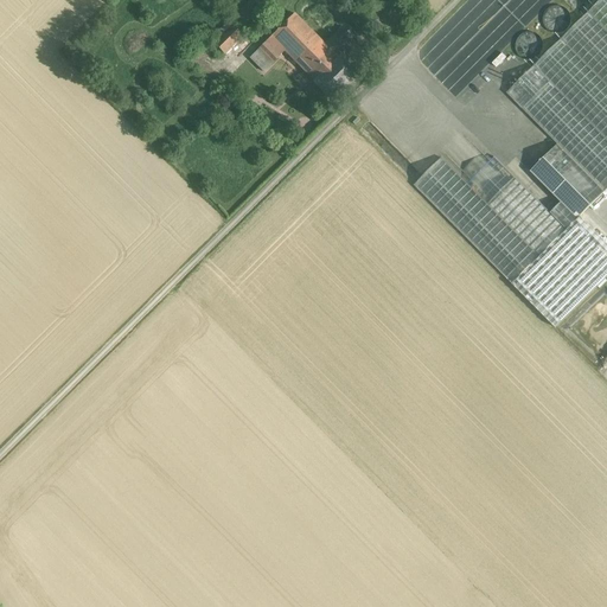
[(256,0),(250,0),(210,40),(224,55),(268,12),(256,0)]
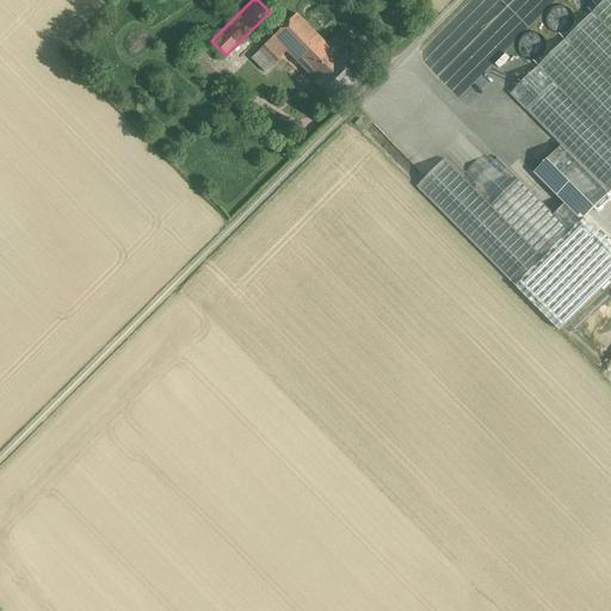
[(554,215),(518,178),(491,205),(444,160),(417,186),(560,329),(610,278),(610,245),(584,218),(610,190),(610,0),(604,0),(511,93),(568,152),(551,168),(545,161),(534,173),(565,204),(554,215)]
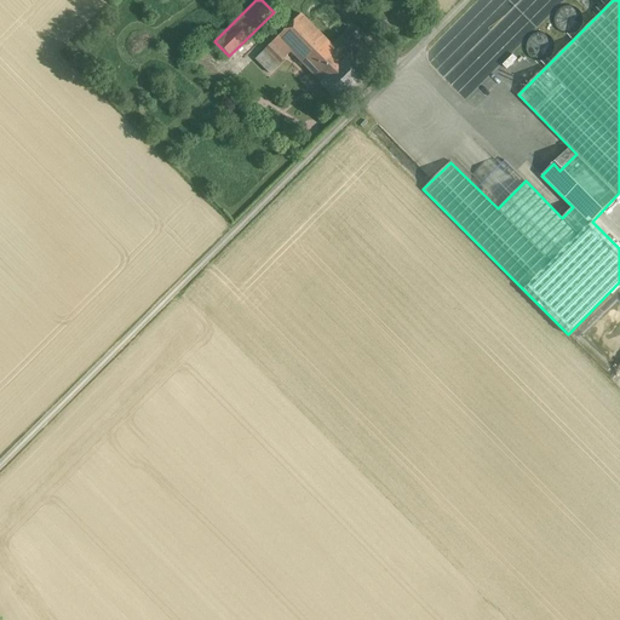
[(431,67),(466,99),(501,62),(500,50),(504,46),(500,42),(493,42),(484,51),(474,51),(472,5),(460,18),(458,18),(426,52),(431,57),(431,67)]
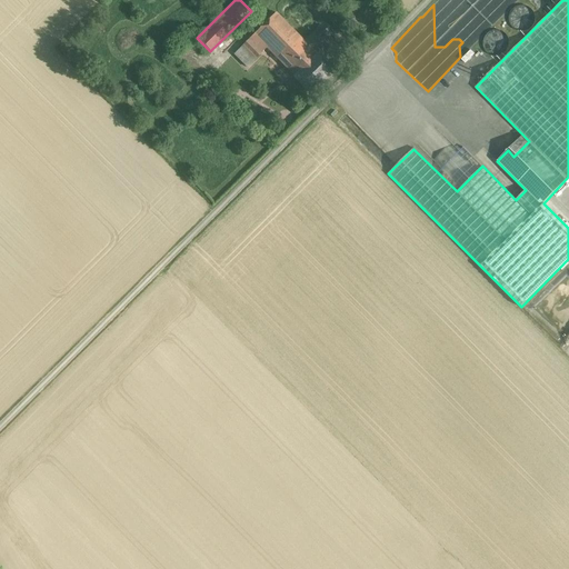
[(273,13),(253,33),(266,46),(286,26),(273,13)]
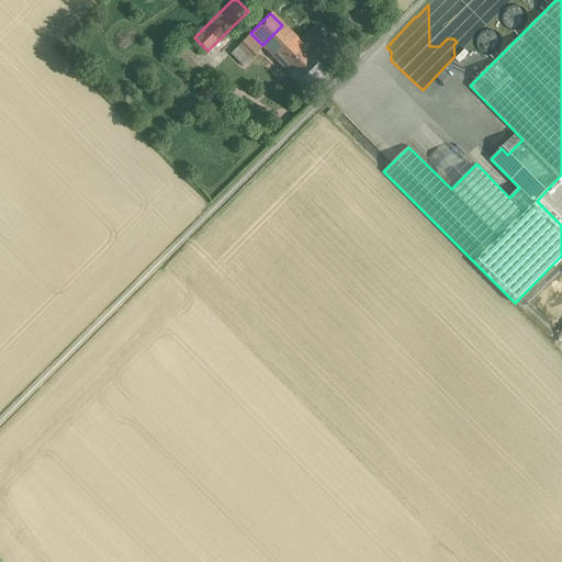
[(315,24),(299,42),(308,52),(325,34),(315,24)]
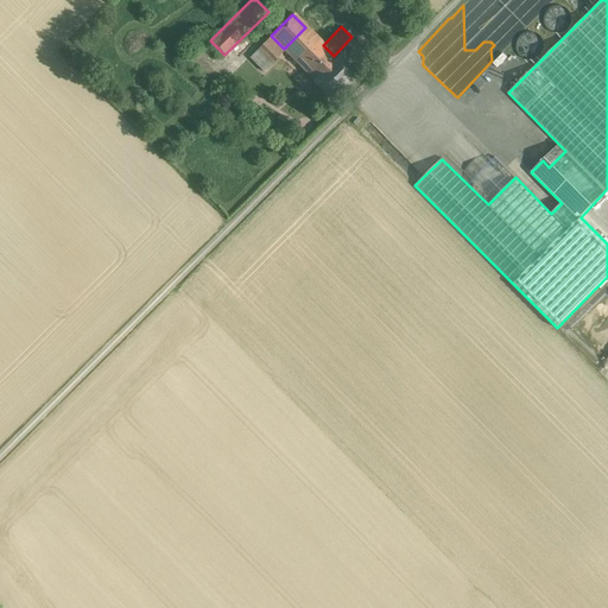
[(305,27),(284,49),(302,67),(323,45),(305,27)]
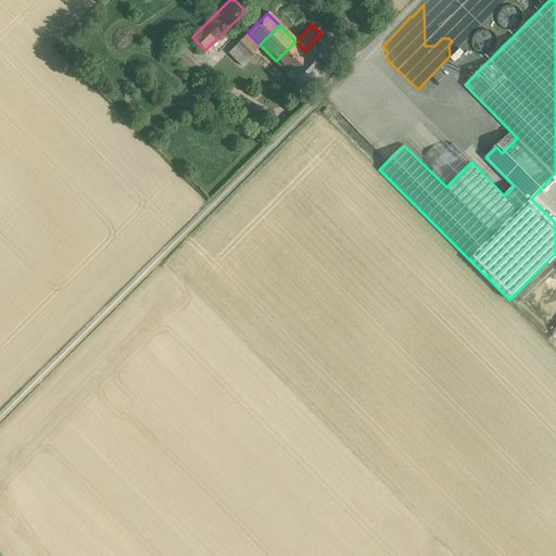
[(248,33),(228,52),(240,64),(260,45),(248,33)]
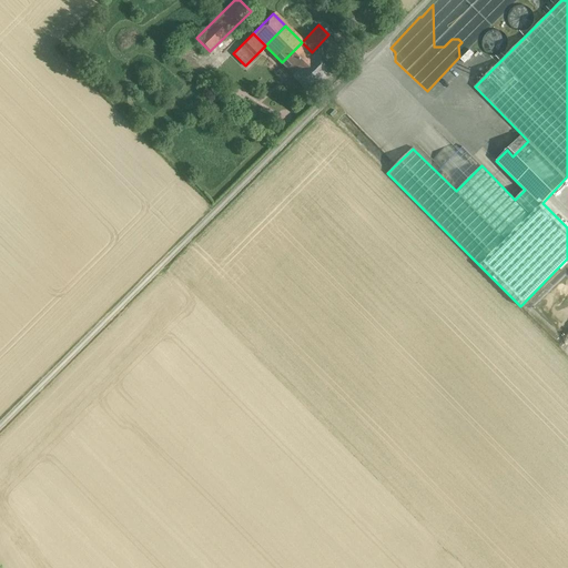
[(302,42),(282,62),(294,74),(314,54),(312,52),(302,42)]
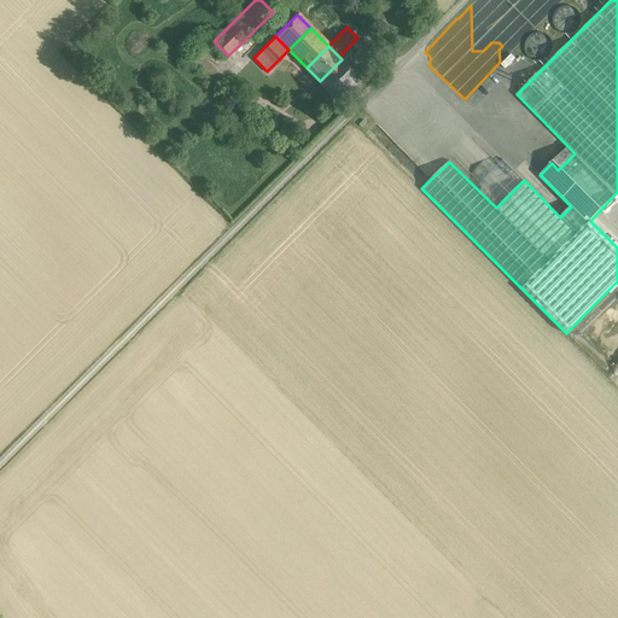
[(320,81),(318,83),(334,101),(361,75),(344,57),(342,59),(320,81)]
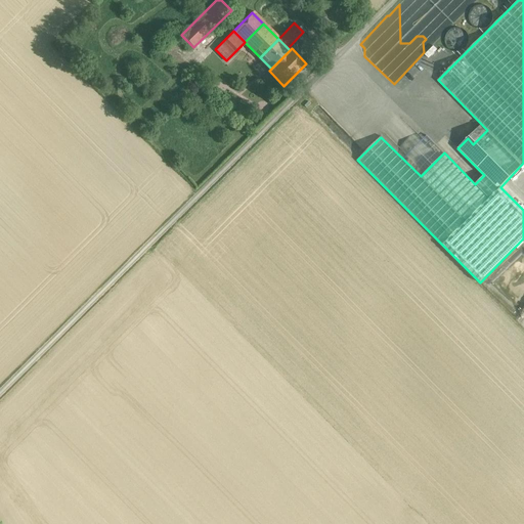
All buildings are outlined.
